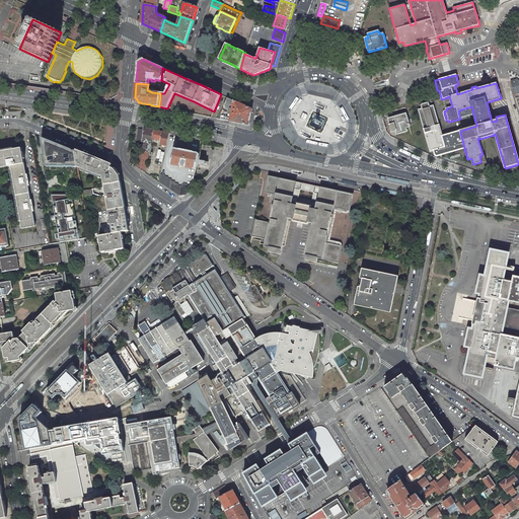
[(229,121),(234,100),(227,97),(223,105),(229,108),(227,117),(219,115),(217,119),(229,121)]
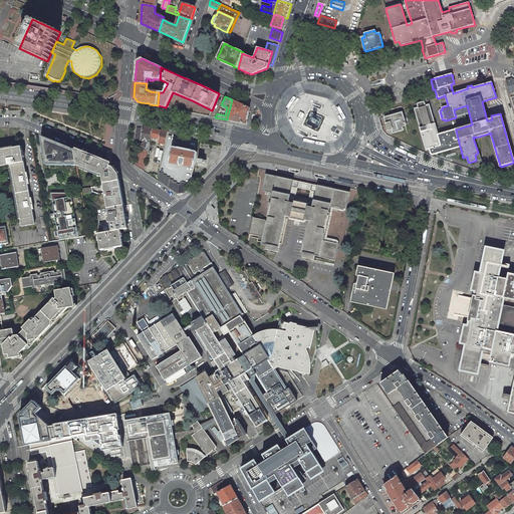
[(250,107),(232,99),(227,119),(247,123),(250,107)]
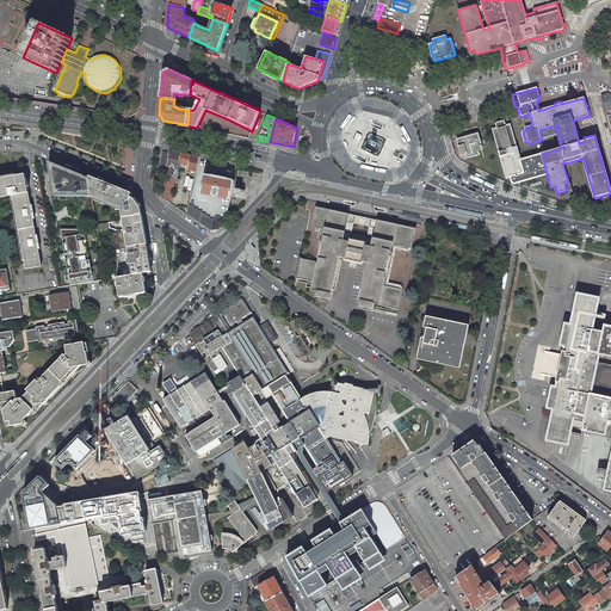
[(519,183),(522,181),(523,180),(520,174),(524,173),(520,160),(510,124),(505,125),(505,122),(503,121),(497,123),(495,124),(497,128),(493,129),(493,130),(506,178),(507,178),(511,178),(512,183),(514,184),(519,183)]
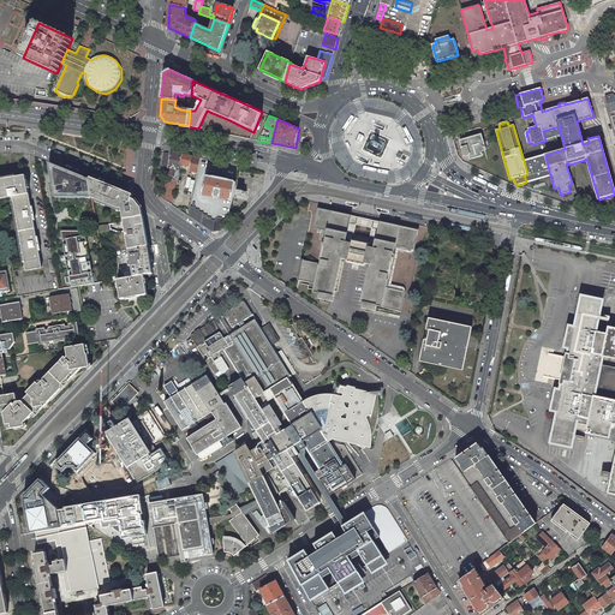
[(481,135),(460,141),(464,155),(465,156),(469,155),(470,159),(471,159),(482,156),(483,155),(482,151),(485,150),(485,149),(482,135),(481,135)]
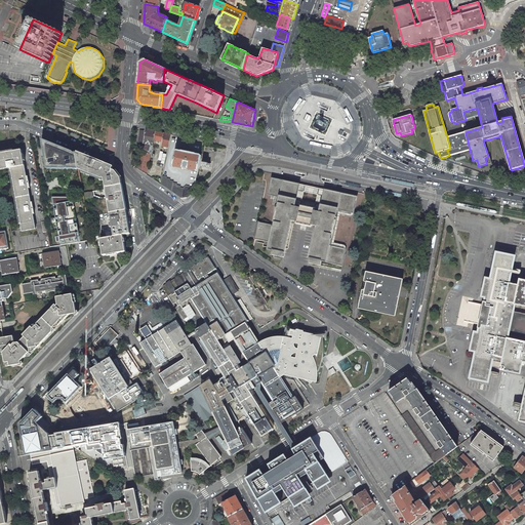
[(156,131),(146,129),(145,138),(144,144),(147,144),(146,150),(149,151),(148,153),(151,154),(152,148),(156,131)]
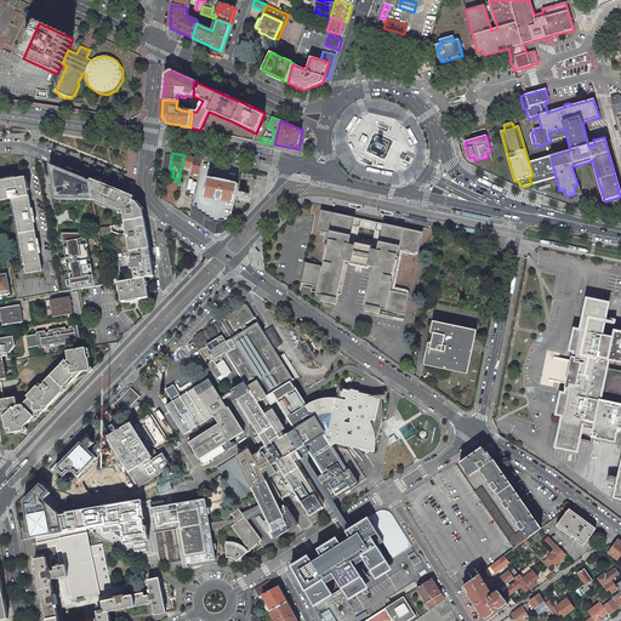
[(203,159),(184,155),(180,175),(182,176),(184,166),(192,167),(191,172),(199,175),(203,159)]
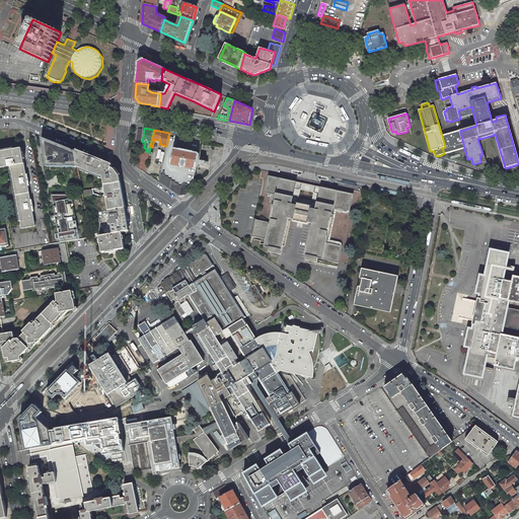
[(442,136),(445,147),(442,148),(444,153),(443,154),(464,148),(460,132),(460,131),(442,136)]
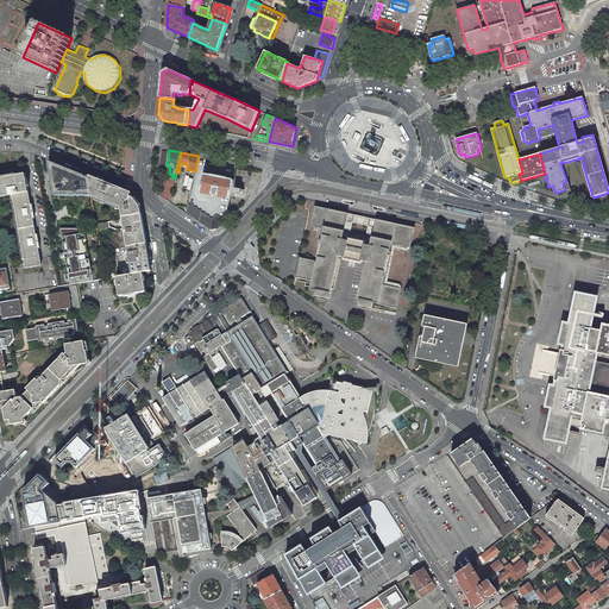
[(92,195),(88,176),(74,170),(56,163),(49,161),(55,195),(92,195)]
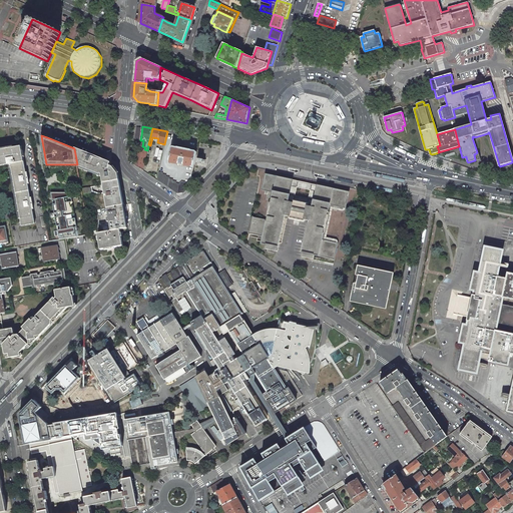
[(21,146),(0,149),(0,163),(8,163),(8,164),(11,164),(22,224),(35,221),(21,146)]
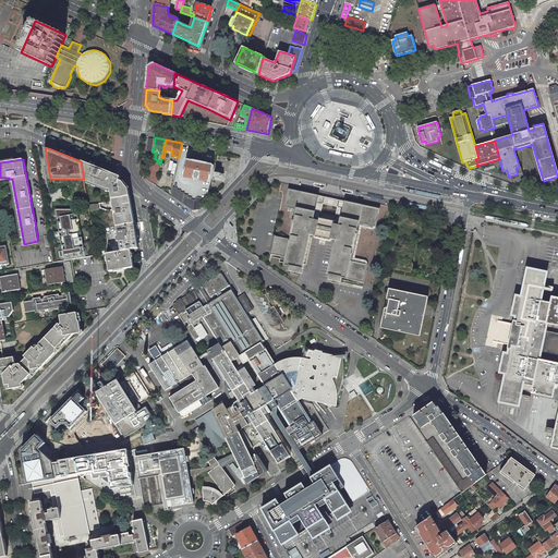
[(214,165),(187,160),(184,177),(195,179),(195,178),(199,179),(199,180),(210,182),(214,165)]
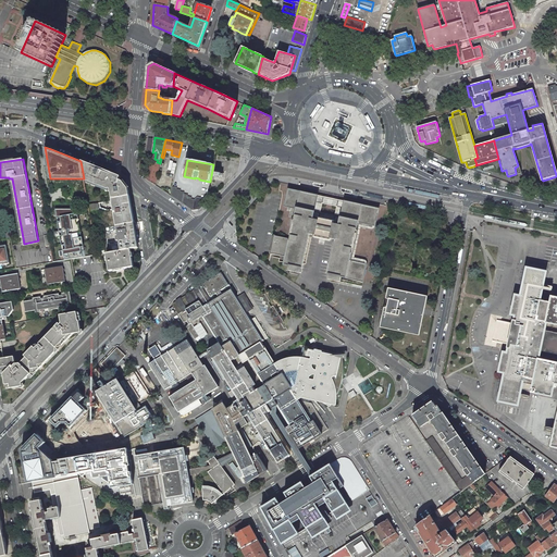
[(84,178),(109,189),(109,188),(111,189),(112,198),(114,198),(130,195),(128,188),(123,180),(120,178),(120,177),(114,175),(86,163),(81,161),(84,178)]
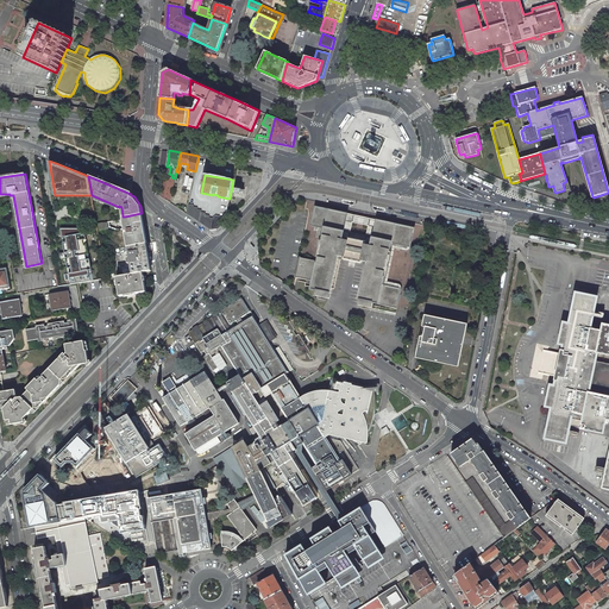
[(162,176),(159,196),(170,202),(173,187),(175,179),(171,177),(165,176),(162,176)]
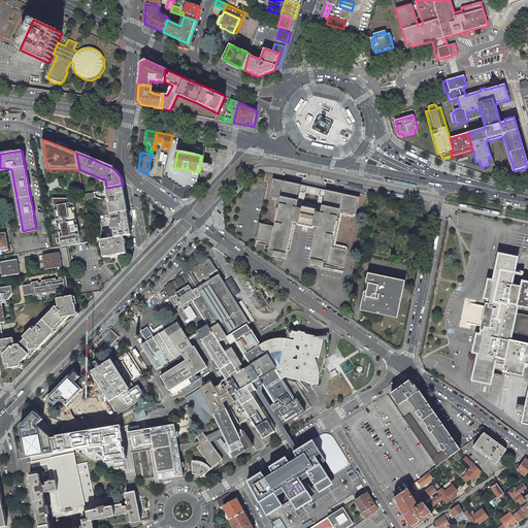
[(417,186),(387,178),(386,182),(417,188),(417,186)]
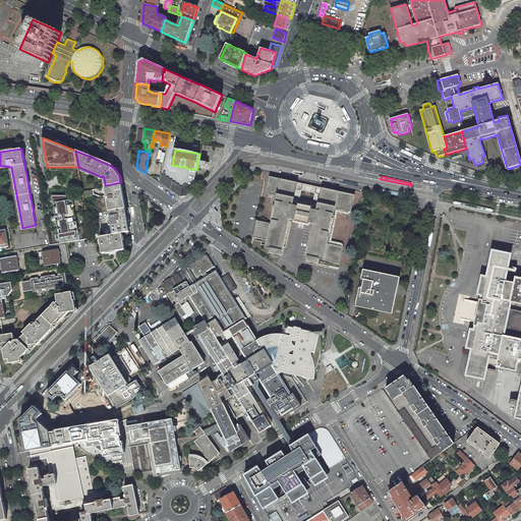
[(327,243),(335,208),(351,212),(354,195),(323,188),(297,183),(270,177),(267,193),(278,195),(272,223),(256,220),(253,237),(268,240),(267,247),(271,248),(270,252),(282,255),(289,219),(294,220),(293,221),(294,221),(294,222),(308,225),(309,224),(309,223),(314,224),(306,261),(319,264),(320,258),(340,264),(343,247),(327,243)]
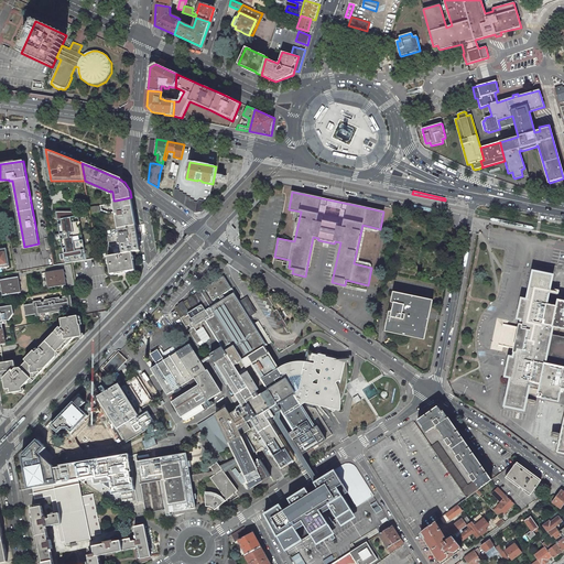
[(136,226),(131,197),(116,201),(114,202),(116,212),(118,228),(136,226)]
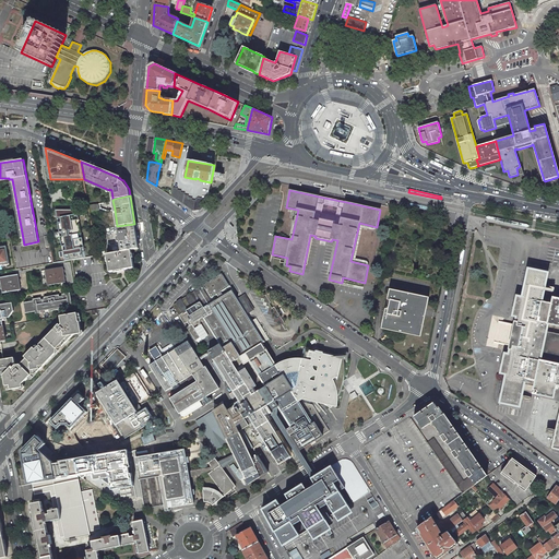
[(438,213),(439,210),(406,202),(406,205),(438,213)]
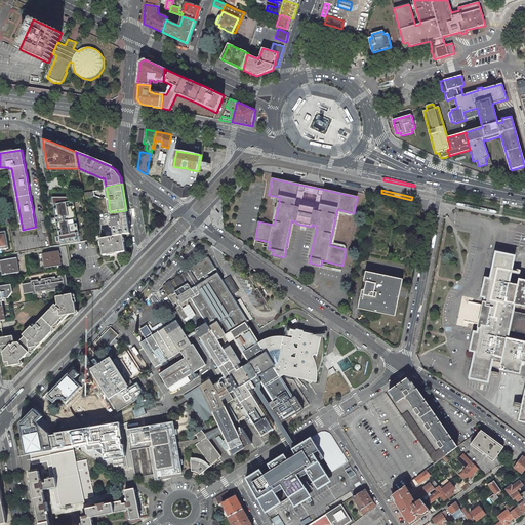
[(70,197),(55,197),(55,201),(52,201),(53,205),(56,205),(57,208),(54,209),(55,218),(58,217),(59,221),(56,223),(57,232),(61,231),(62,235),(58,236),(61,245),(78,242),(76,233),(79,233),(78,224),(75,224),(74,220),(77,219),(75,210),(72,210),(72,207),(75,206),(73,201),(71,201),(70,197)]
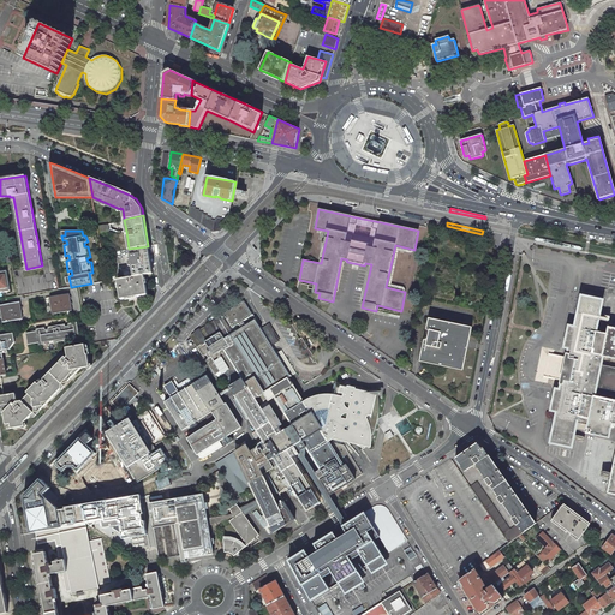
[(148,246),(129,249),(131,261),(129,261),(130,267),(132,266),(133,276),(144,274),(153,273),(148,246)]
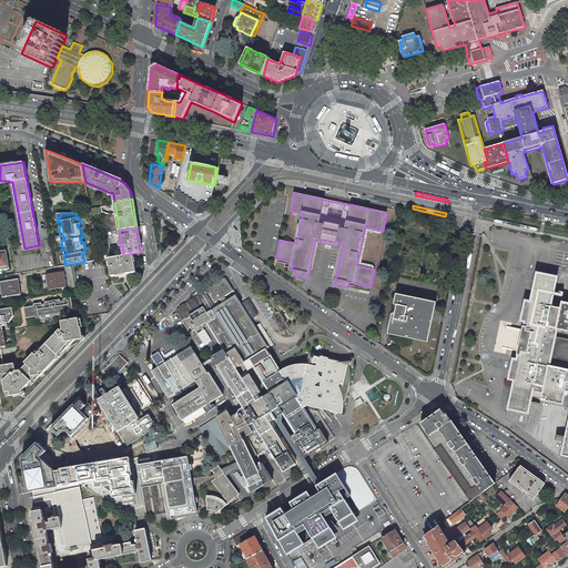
[(0,270),(10,269),(7,250),(0,250),(0,270)]
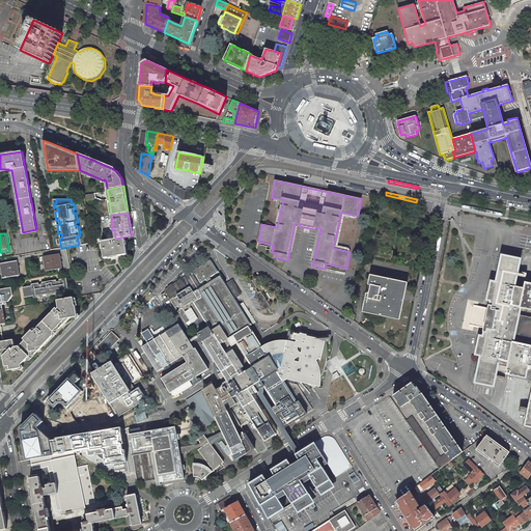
[(115,239),(102,241),(104,258),(128,254),(124,236),(115,239)]
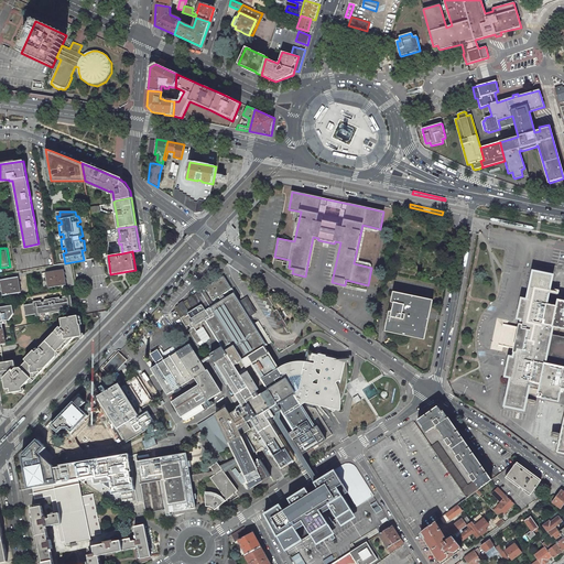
[(63,269),(46,272),(49,288),(66,284),(63,269)]
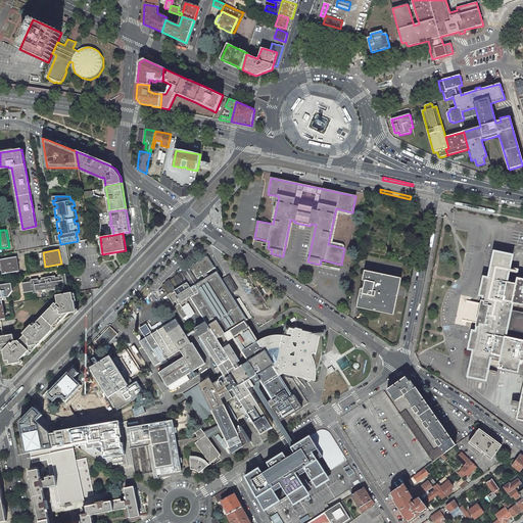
[(522,279),(518,279),(516,284),(508,282),(513,255),(503,253),(494,251),(488,278),(483,277),(479,295),(483,296),(481,303),(477,324),(476,331),(472,330),(468,349),(473,350),(468,377),(486,381),(489,364),(500,366),(498,368),(518,372),(520,361),(522,361),(522,391),(517,419),(522,419),(522,279)]
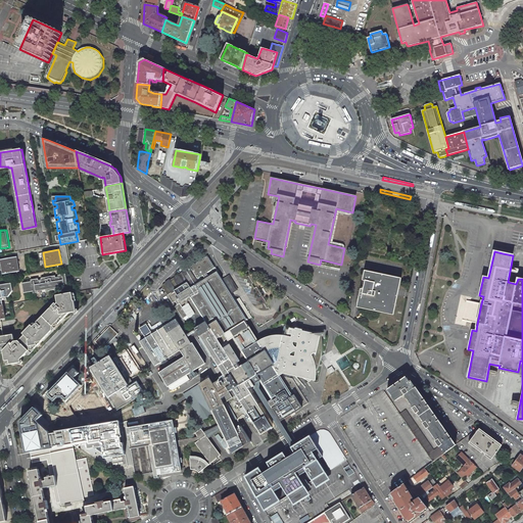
[(319,366),(320,362),(320,361),(321,359),(321,357),(322,353),(322,348),(322,345),(322,342),(322,339),(322,335),(321,332),(321,331),(316,332),(315,331),(294,326),(285,324),(282,335),(279,335),(276,335),(273,336),(270,336),(266,337),(263,339),(262,339),(257,341),(245,322),(247,320),(231,293),(236,291),(229,280),(225,283),(218,271),(207,255),(181,272),(182,273),(162,285),(162,287),(168,295),(171,293),(178,304),(180,303),(188,316),(184,318),(188,325),(190,323),(192,327),(193,326),(195,330),(196,329),(225,376),(214,384),(209,378),(200,384),(233,453),(251,441),(237,419),(247,413),(262,434),(273,427),(247,387),(250,386),(251,388),(254,388),(255,385),(254,385),(253,384),(260,380),(277,407),(273,409),(281,421),(302,408),(294,395),(292,396),(279,376),(283,373),(302,378),(303,378),(310,382),(312,380),(316,381),(316,378),(316,376),(317,370),(319,366)]
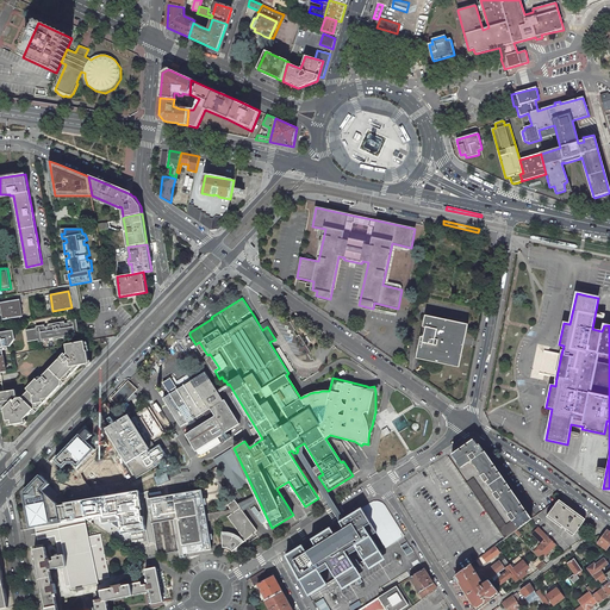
[(19,299),(1,303),(4,319),(23,316),(19,299)]
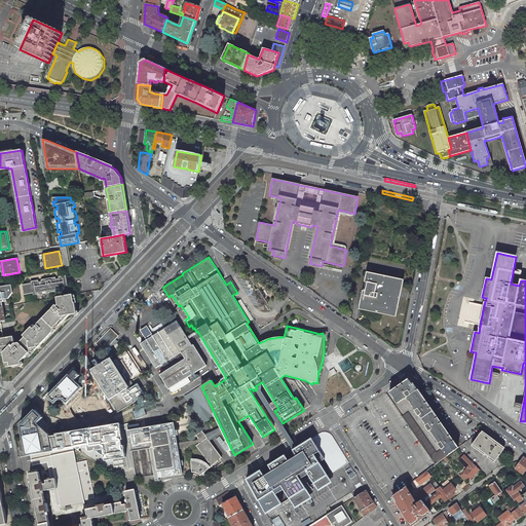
[(373,274),(367,273),(366,278),(365,283),(364,291),(363,295),(362,300),(360,308),(361,309),(369,310),(371,311),(372,311),(374,311),(377,312),(381,313),(382,313),(386,314),(389,314),(396,316),(397,310),(398,307),(399,302),(400,298),(400,295),(401,293),(401,290),(402,288),(402,287),(403,280),(397,279),(396,278),(393,278),(391,278),(386,277),(384,276),(383,276),(382,276),(378,275),(373,274)]
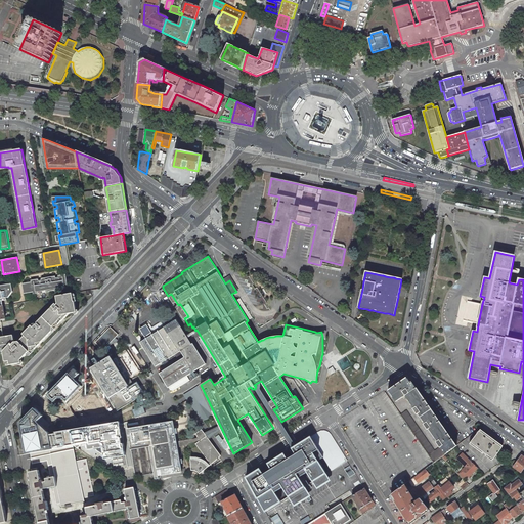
[(28,282),(22,284),(24,294),(33,292),(68,286),(66,275),(58,277),(58,279),(56,279),(55,276),(41,278),(42,282),(39,282),(38,280),(28,282)]
